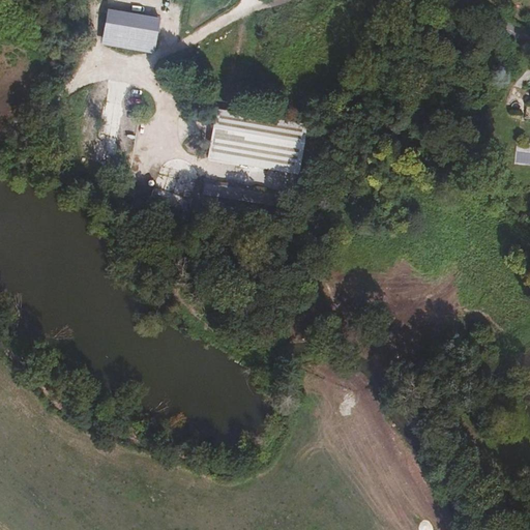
[(154,54),(160,18),(109,8),(101,45),(154,54)]
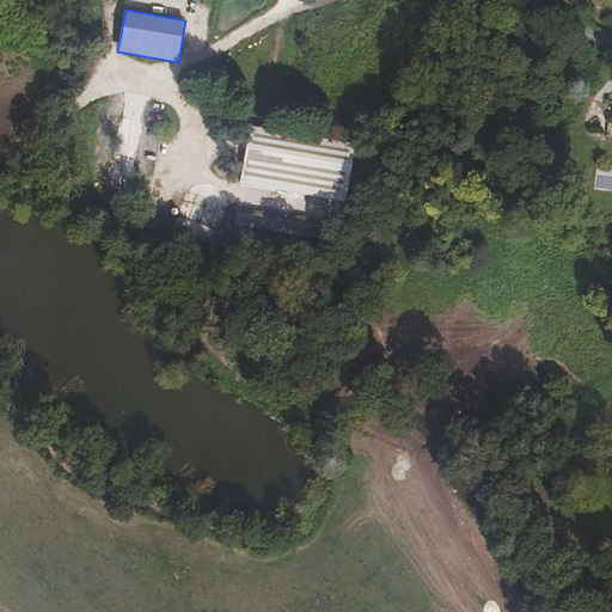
[(109,187),(112,120),(92,118),(90,185),(109,187)]
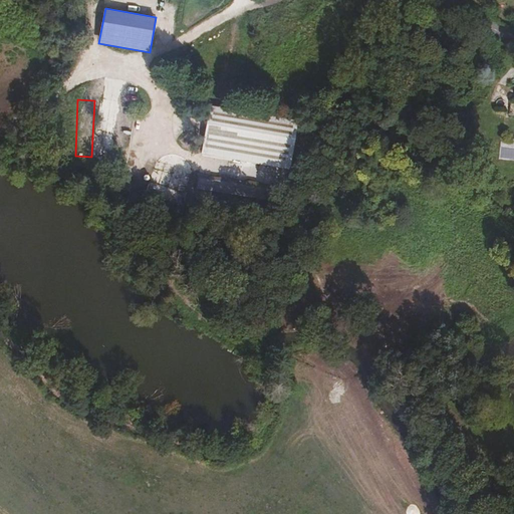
[(212,109),(203,154),(289,171),(297,125),(212,109)]
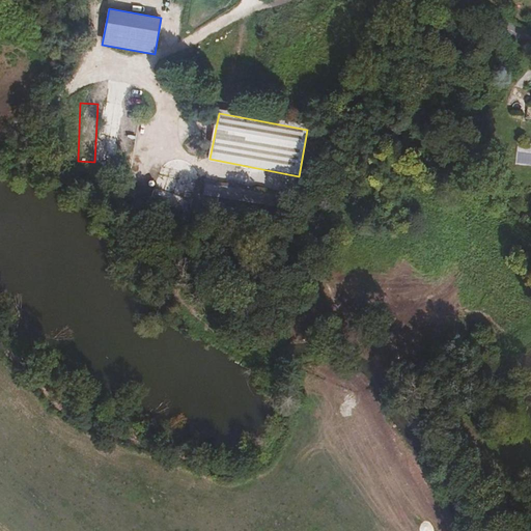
[(111,120),(110,155),(126,156),(127,121),(111,120)]
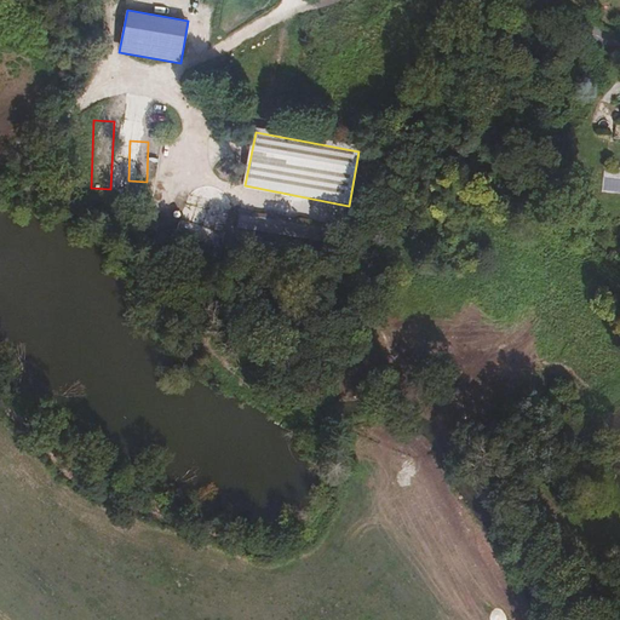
[(236,229),(256,233),(258,218),(239,214),(236,228),(236,229)]
